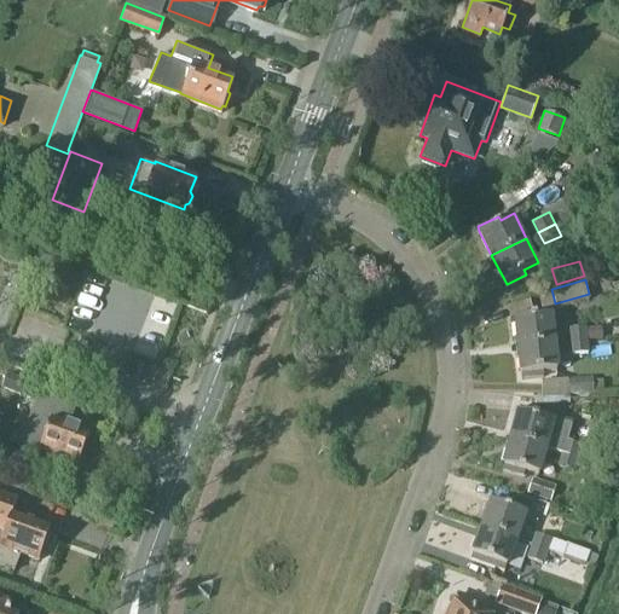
[(515,312),(515,317),(518,345),(553,341),(556,340),(553,340),(550,313),(537,314),(537,310),(515,312)]
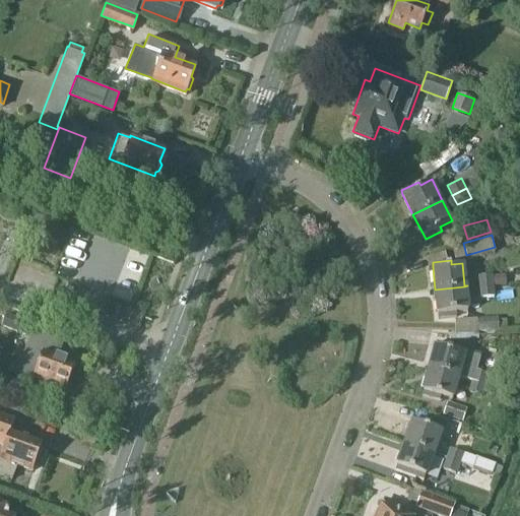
[(505,271),(477,274),(478,284),(494,282),(494,283),(506,281),(505,271)]
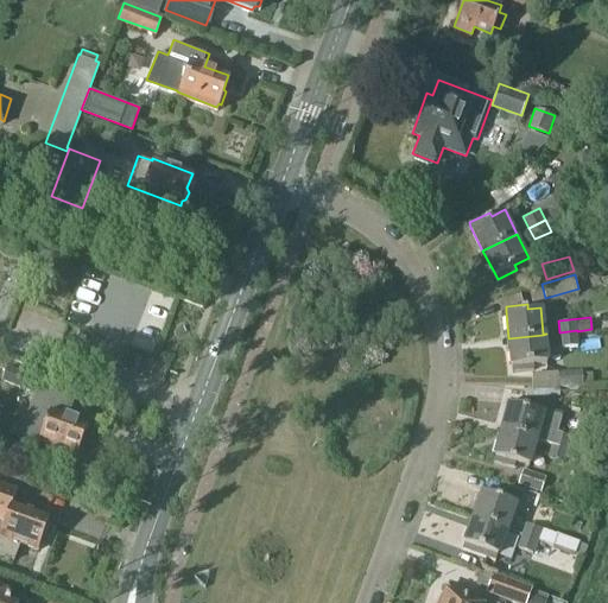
[(543,335),(508,338),(512,365),(513,369),(534,367),(534,362),(546,361),(545,347),(578,343),(577,331),(577,330),(559,332),(546,334),(543,335)]
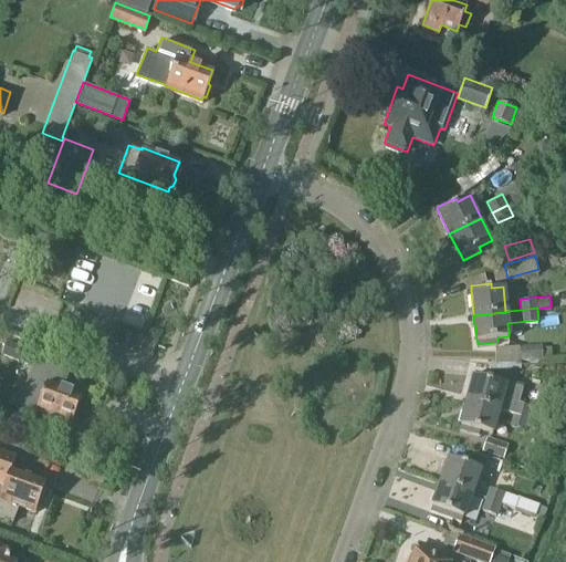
[(7,336),(1,351),(30,362),(35,349),(7,336)]
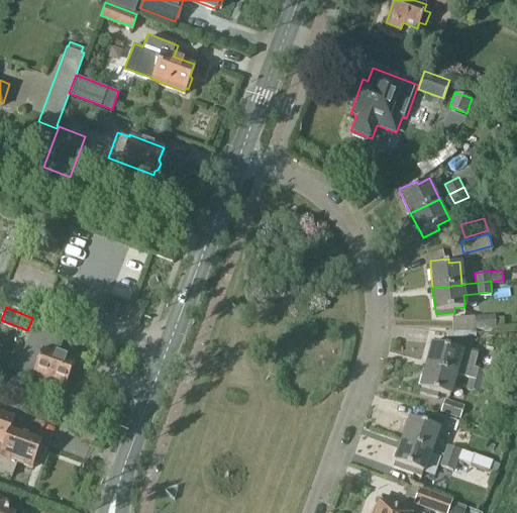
[(500,314),(495,314),(475,315),(476,326),(501,325),(500,314)]
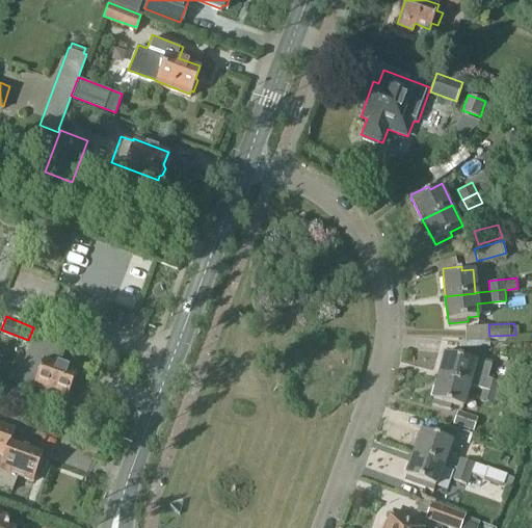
[(33,335),(16,380),(24,384),(35,388),(69,398),(70,395),(71,394),(74,393),(76,387),(74,384),(78,371),(59,365),(67,347),(33,335)]
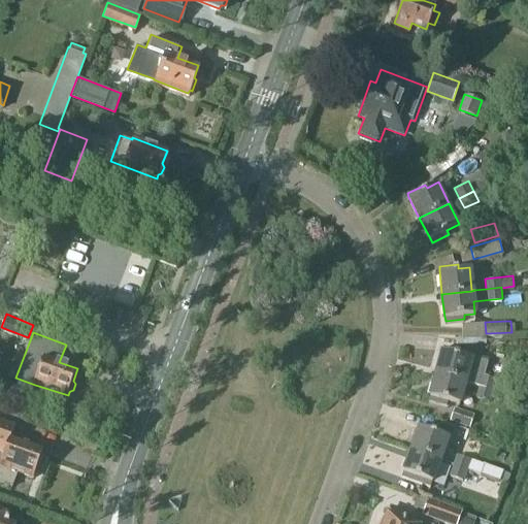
[(441,350),(435,372),(465,380),(467,381),(479,384),(494,388),(496,378),(485,374),(488,360),(461,352),(461,351),(443,346),(441,350)]
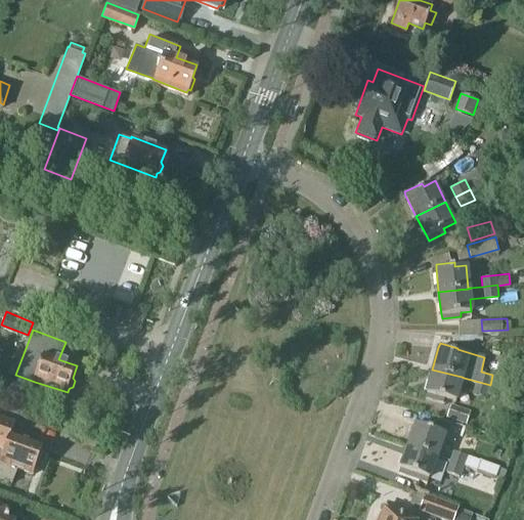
[(432,370),(427,392),(426,396),(443,401),(444,397),(455,399),(462,377),(432,370)]
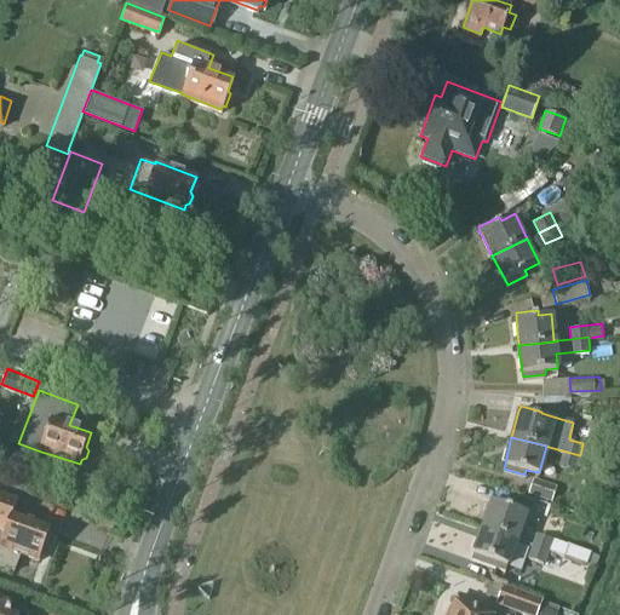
[(562,450),(558,464),(577,467),(577,465),(584,467),(586,458),(580,455),(562,450)]
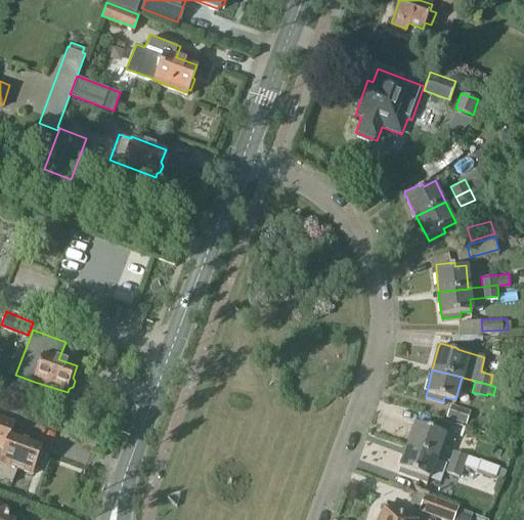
[(467,422),(471,410),(450,403),(447,415),(467,422)]
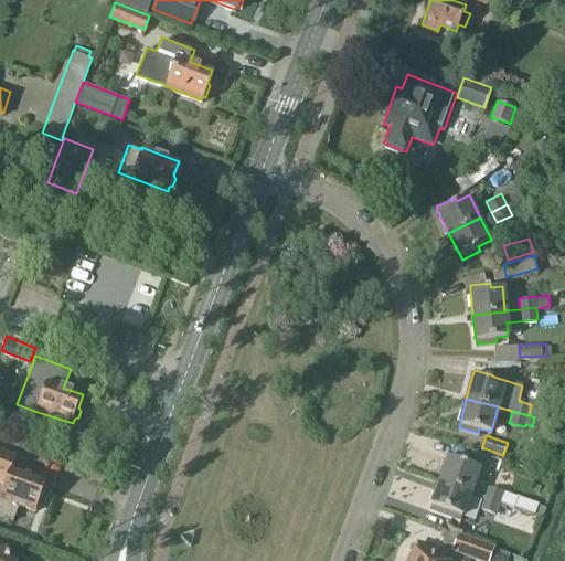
[(0,479),(6,482),(0,497),(0,514),(13,519),(19,503),(35,509),(38,506),(40,505),(42,498),(41,495),(45,482),(11,469),(17,454),(0,448),(0,479)]
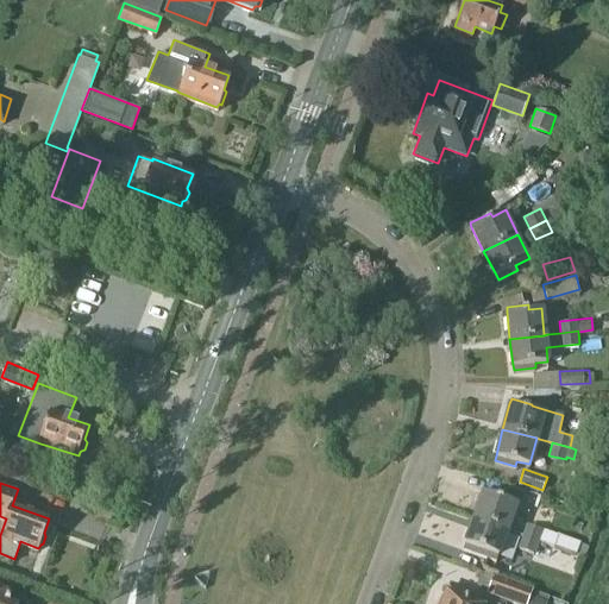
[(485,488),(483,491),(475,517),(509,530),(519,504),(503,499),(506,495),(485,488)]
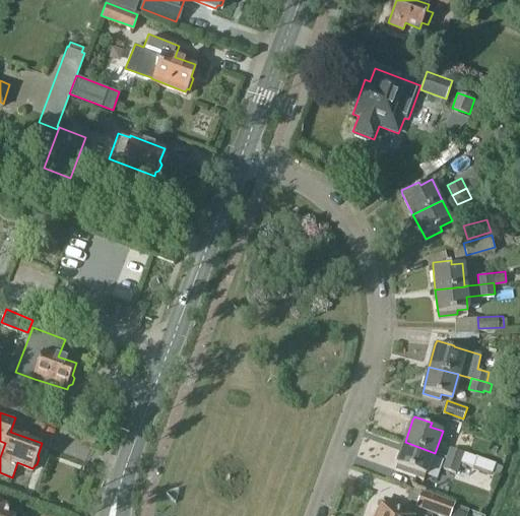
[(396,467),(413,473),(414,469),(428,474),(435,453),(405,442),(397,463),(396,467)]
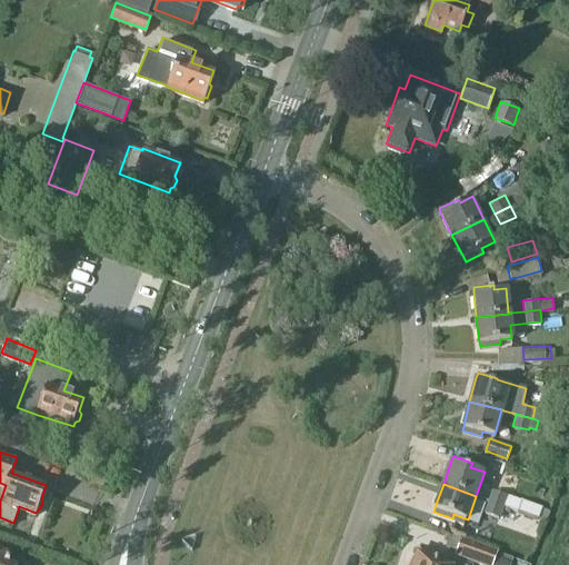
[(492,488),(488,499),(503,506),(527,514),(528,511),(540,515),(542,506),(508,494),(492,488)]
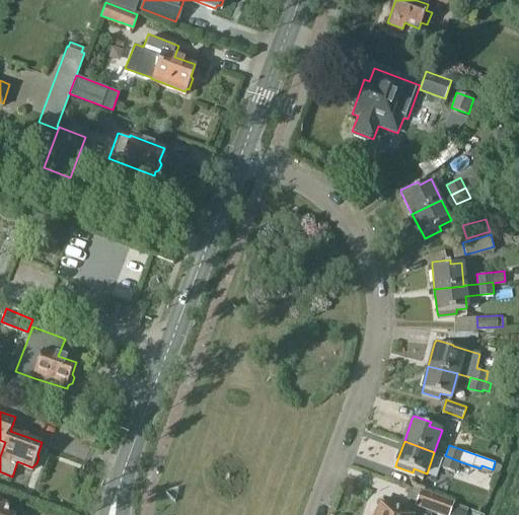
[(442,465),(455,470),(459,461),(445,455),(442,465)]
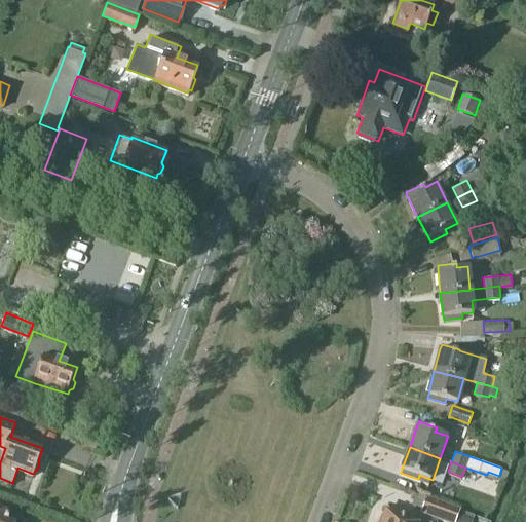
[(455,521),(460,508),(427,495),(421,512),(449,521),(455,521)]
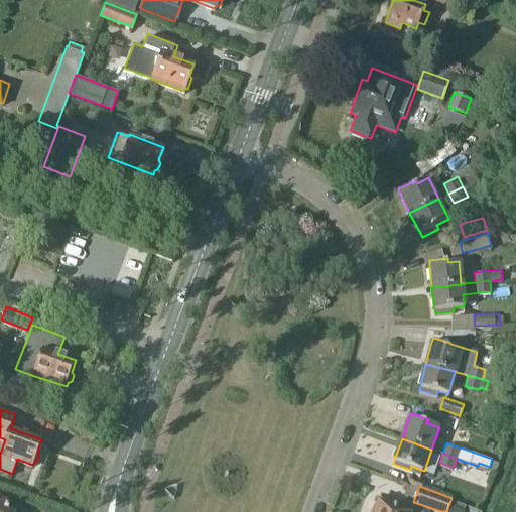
[(375,511),(426,511),(428,511),(397,500),(381,494),(375,511)]
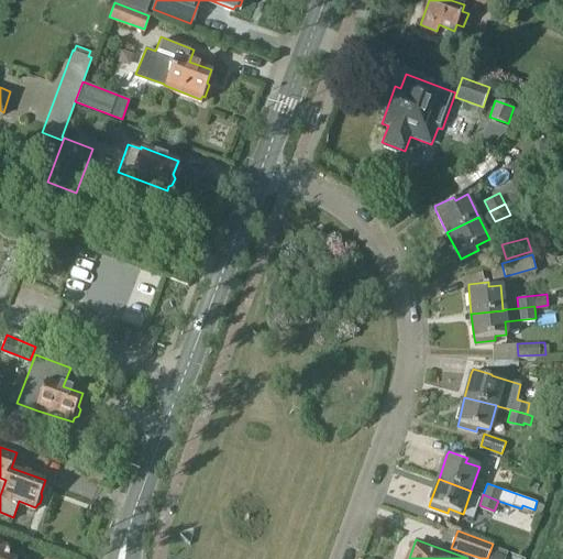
[(0,558),(17,558),(18,558),(7,555),(10,546),(0,541),(0,558)]
